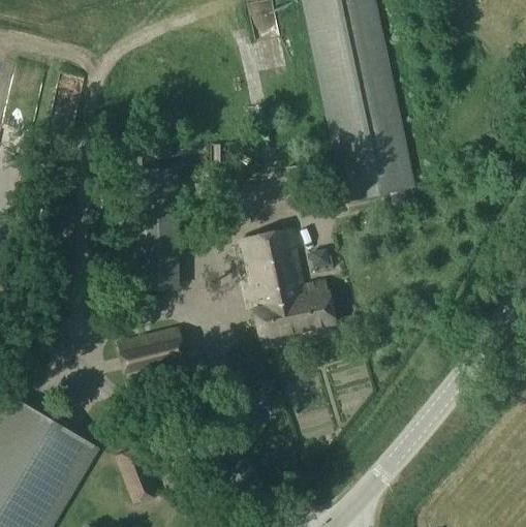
[(304,0),(346,203),(414,188),(375,0),(304,0)]
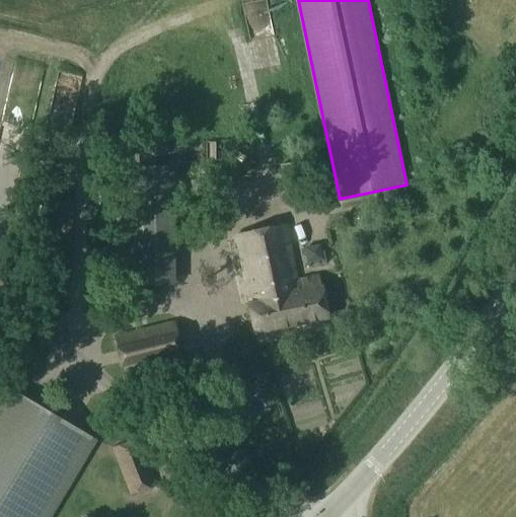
[(306,164),(282,169),(289,200),(313,195),(312,190),(324,185),(321,170),(308,174),(306,164)]
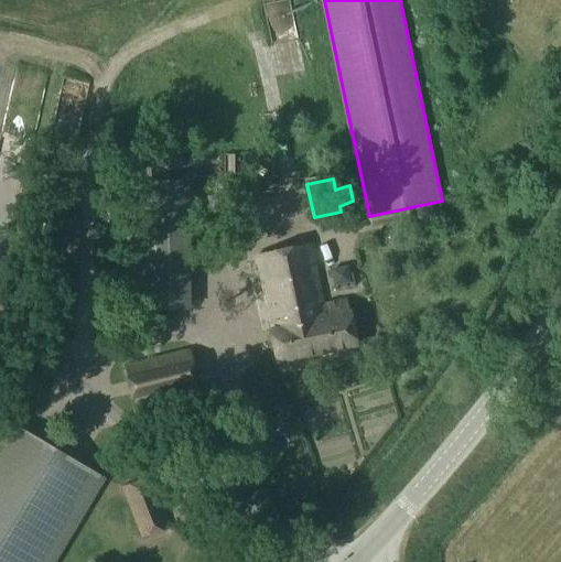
[(58,214),(54,311),(77,312),(82,215),(58,214)]
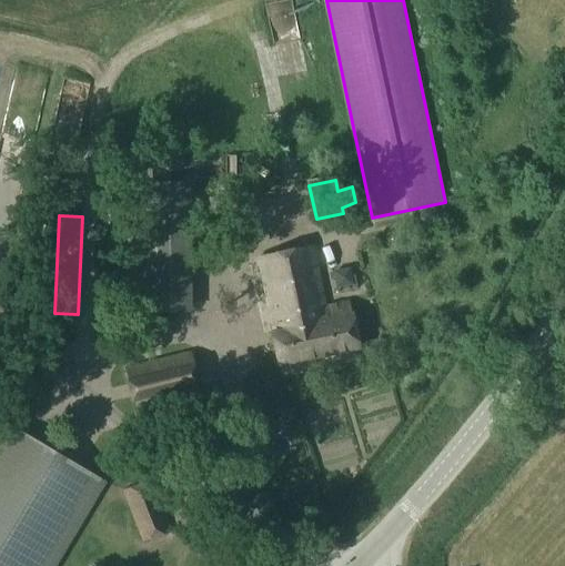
[(351,303),(330,307),(316,246),(262,259),(276,327),(274,327),(282,365),(361,349),(351,303)]
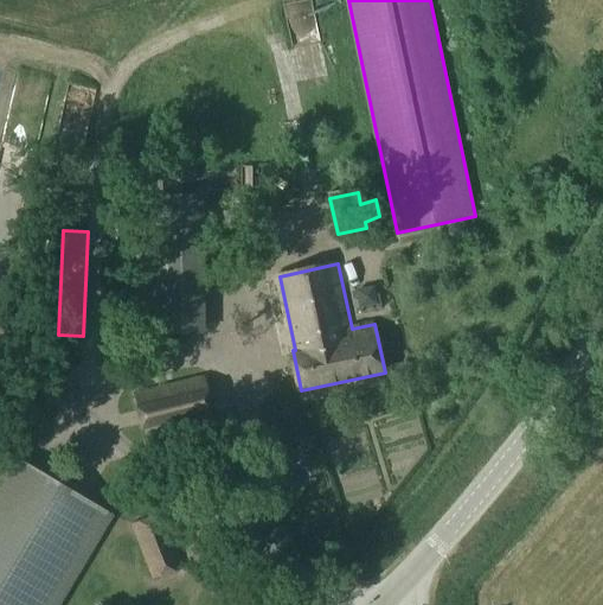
[(173,310),(173,329),(197,329),(197,309),(173,310)]
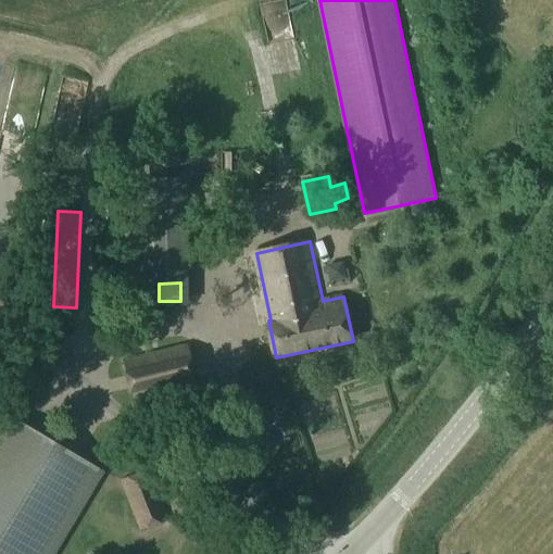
[(186,343),(124,359),(139,404),(201,389),(186,343)]
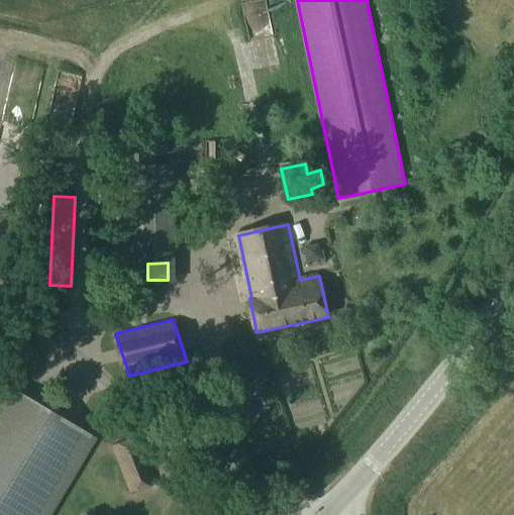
[(5,382),(0,390),(0,514),(52,514),(98,437),(5,382)]
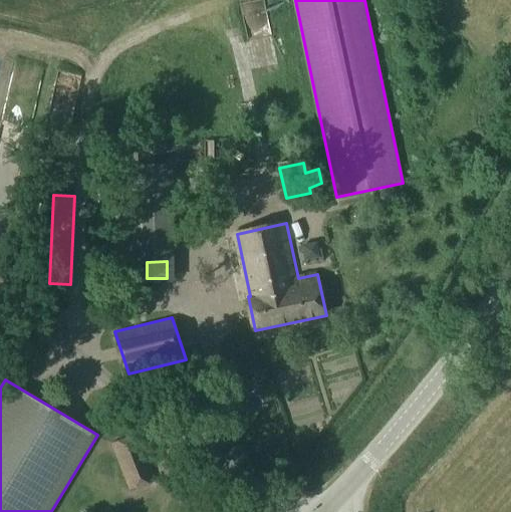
[(139,434),(113,443),(131,490),(156,480),(139,434)]
